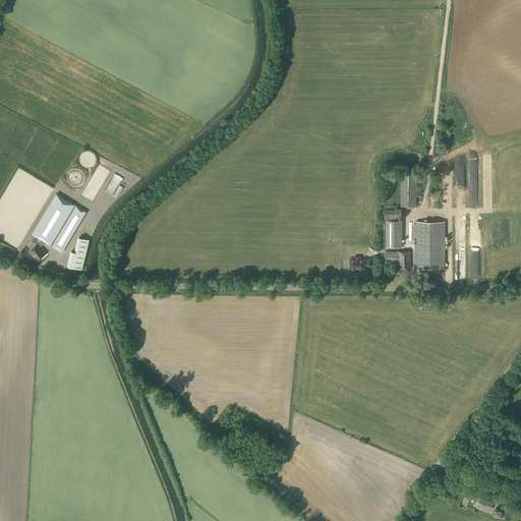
[(99,164),(82,195),(93,201),(110,169),(99,164)]
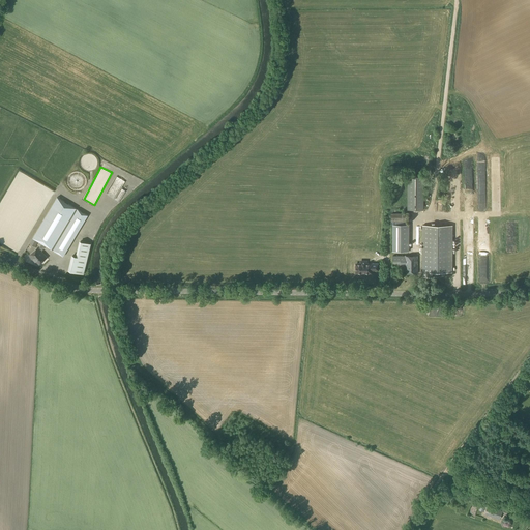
[(121,187),(125,179),(116,175),(107,195),(121,202),(126,190),(121,187)]
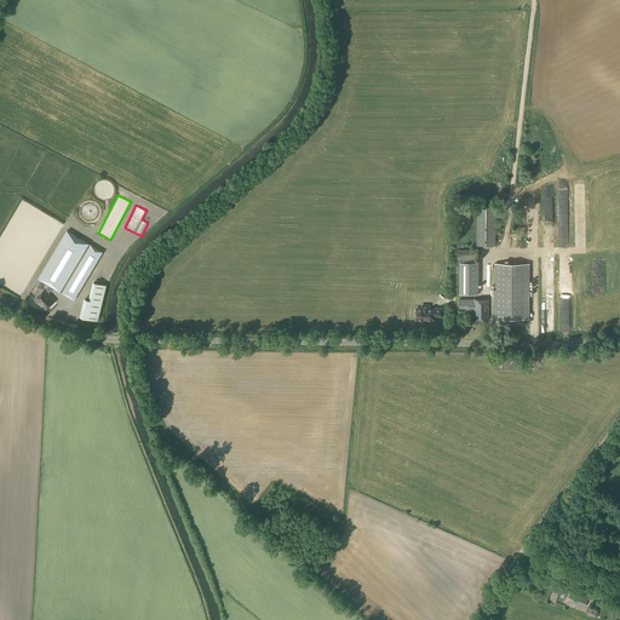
[(495,246),(495,207),(477,207),(477,246),(495,246)]
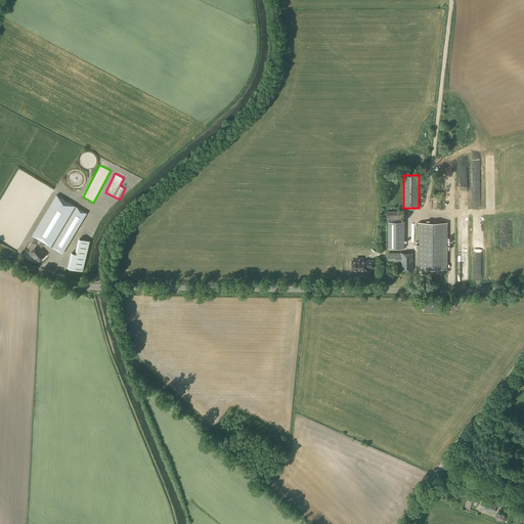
[(38,246),(30,253),(34,258),(35,257),(39,261),(46,255),(41,249),(44,243),(62,253),(86,213),(56,194),(32,235),(29,241),(35,244),(38,238),(41,241),(38,246)]
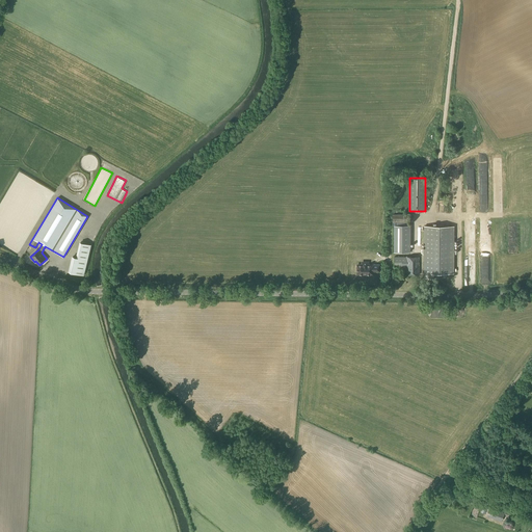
[(393,214),(393,222),(403,222),(407,222),(407,214),(393,214)]
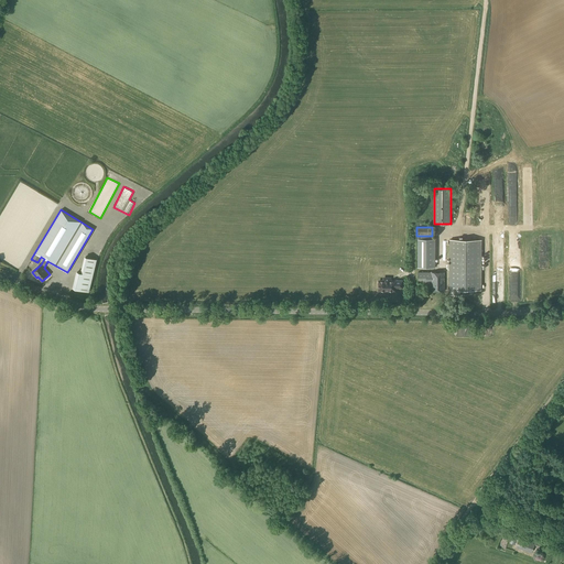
[(481,290),(481,239),(449,239),(449,295),(465,295),(465,290),(481,290)]
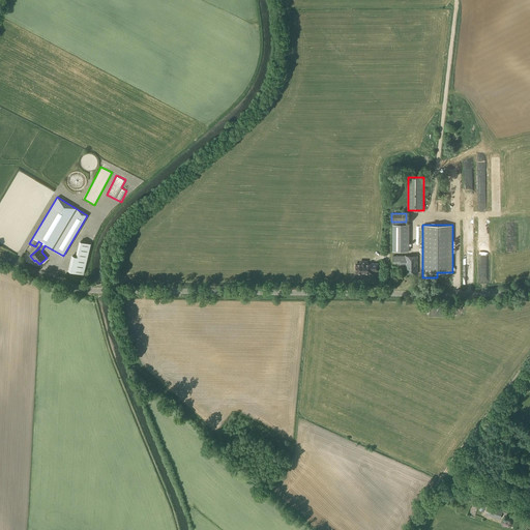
[(83,274),(90,243),(81,241),(77,257),(72,256),(69,271),(83,274)]
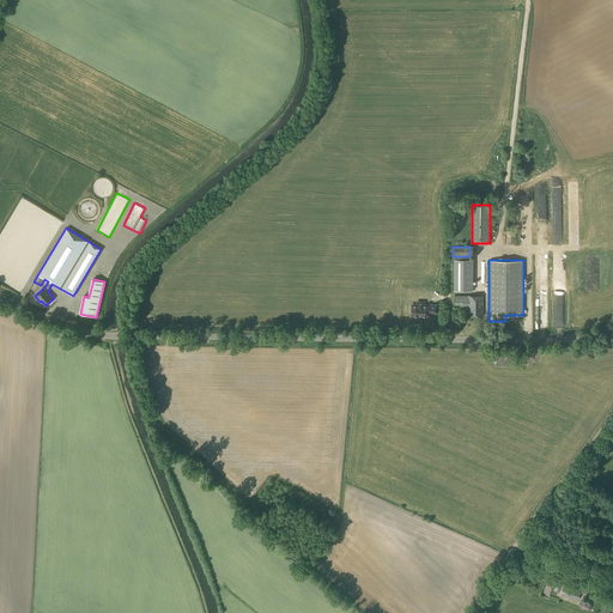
[(462,309),(468,309),(468,316),(483,316),(484,296),(455,296),(454,307),(462,307),(462,309)]
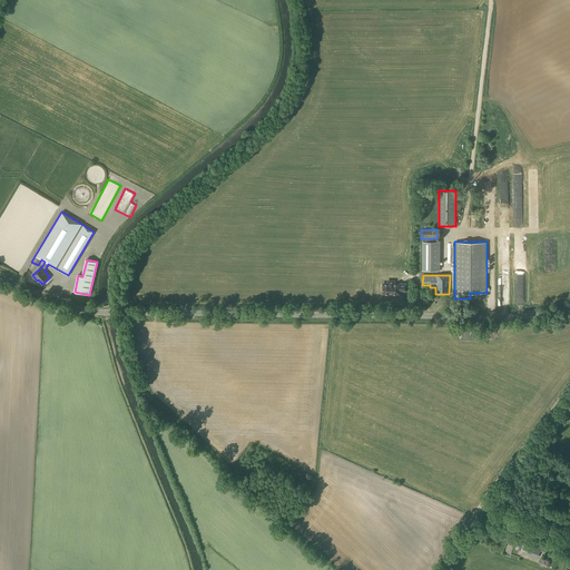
[(382,283),(382,295),(400,295),(400,292),(408,292),(408,283),(395,283),(395,281),(386,281),(386,283),(382,283)]
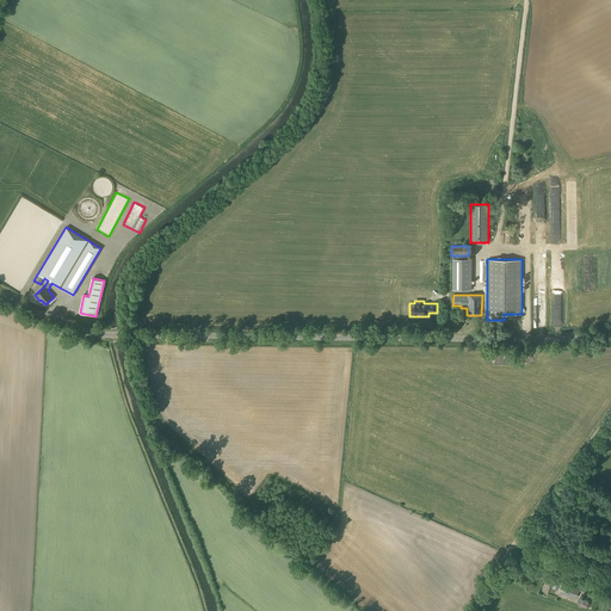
[(535,576),(551,582),(554,575),(536,571),(535,576)]
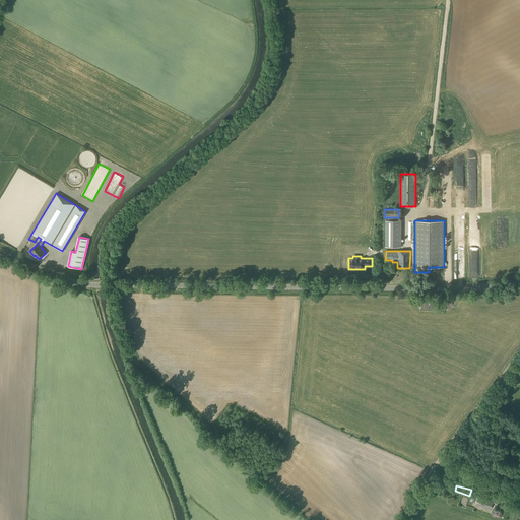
[(491,509),(493,504),(497,505),(499,501),(494,500),(493,502),(478,497),(475,504),(491,509)]
